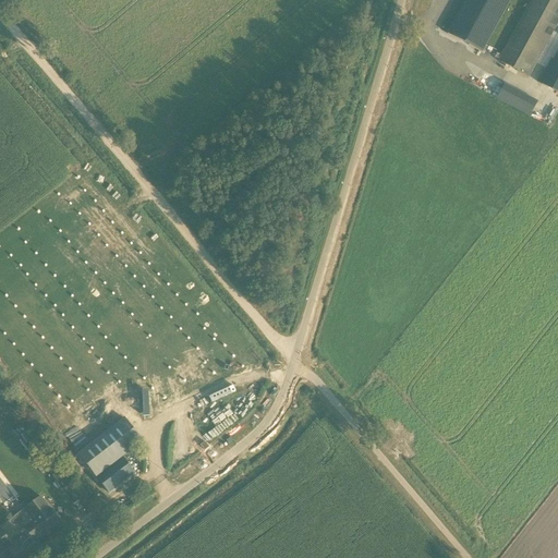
[(486,56),(516,0),(470,0),(451,36),(468,45),(486,56)]
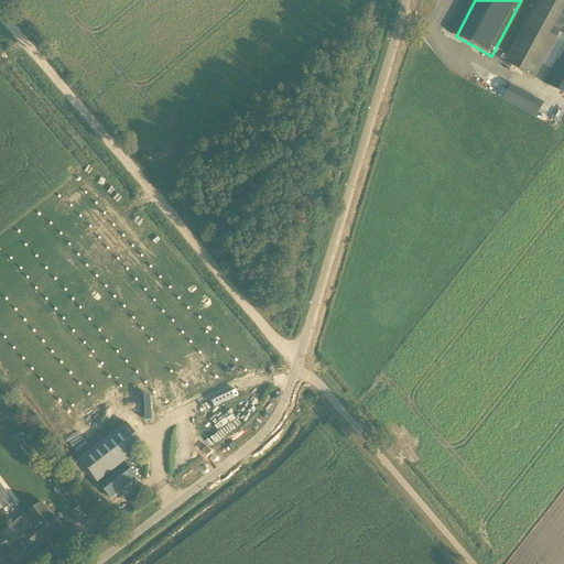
[(563,0),(535,0),(502,62),(534,79),(563,22),(563,0)]
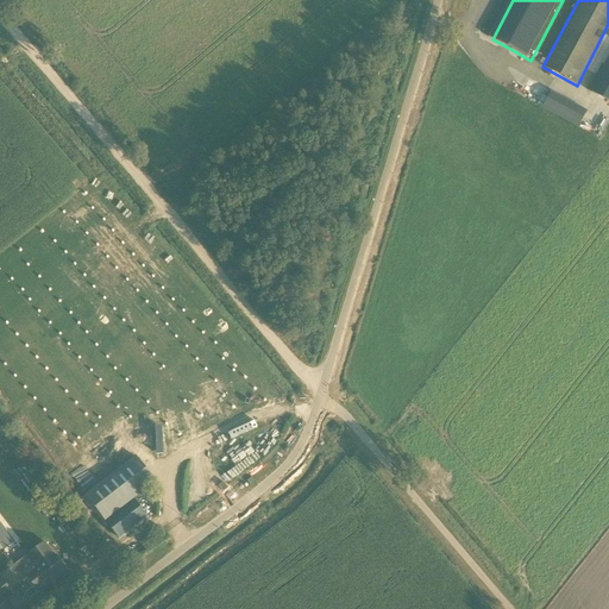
[(608,50),(588,90),(608,102),(608,50)]
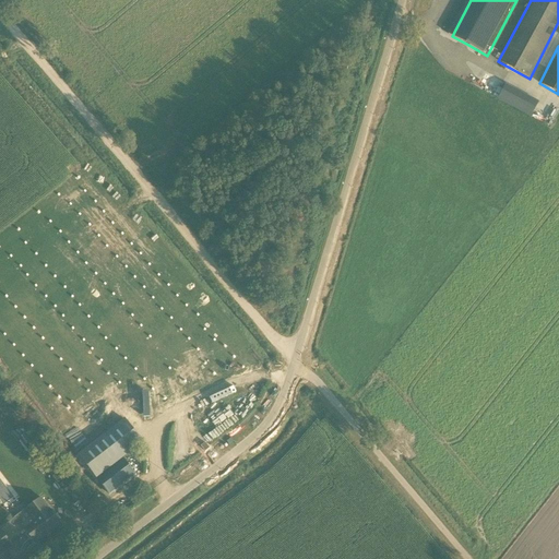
[(522,113),(530,97),(504,84),(497,100),(522,113)]
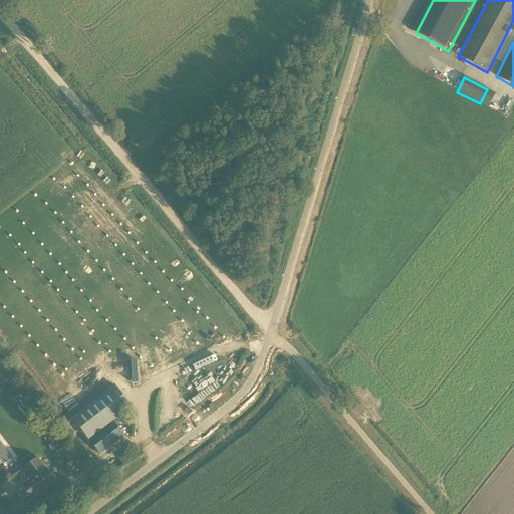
[(131,238),(147,226),(143,221),(119,237),(140,265),(147,260),(131,238)]
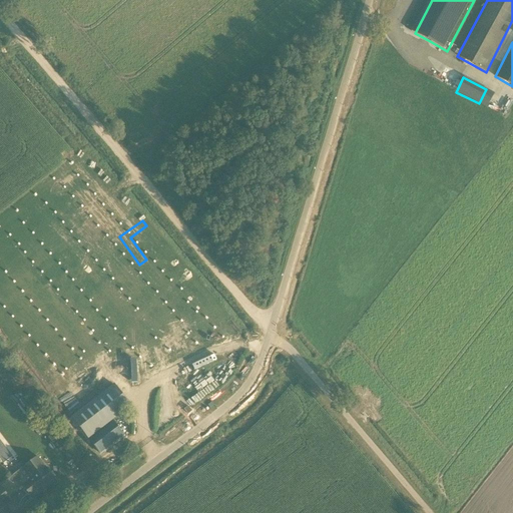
[(132,277),(119,279),(113,230),(108,226),(88,240),(96,252),(55,281),(53,267),(40,276),(110,379),(118,374),(115,358),(105,343),(109,339),(97,330),(105,321),(113,333),(117,332),(120,328),(128,335),(130,338),(133,333),(150,358),(151,356),(159,362),(199,335),(151,263),(141,270),(159,296),(152,296),(147,289),(143,292),(132,277)]
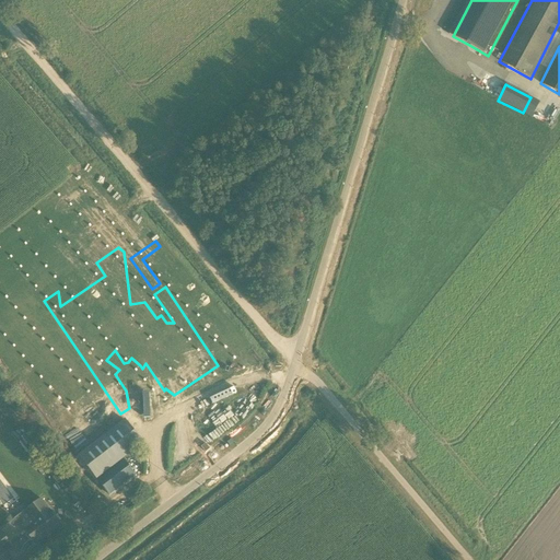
[(178,288),(190,301),(198,294),(186,281),(178,288)]
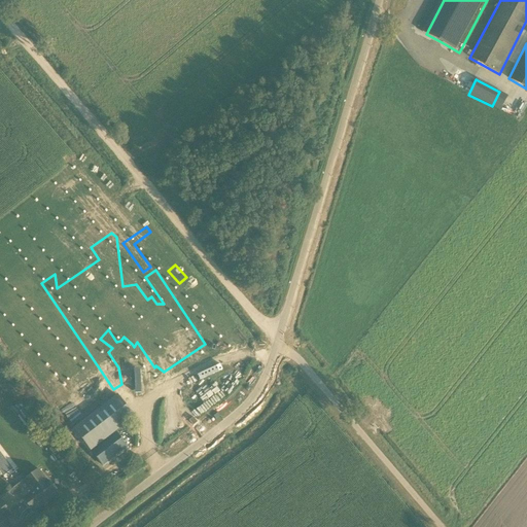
[(62,345),(69,339),(63,330),(56,337),(62,345)]
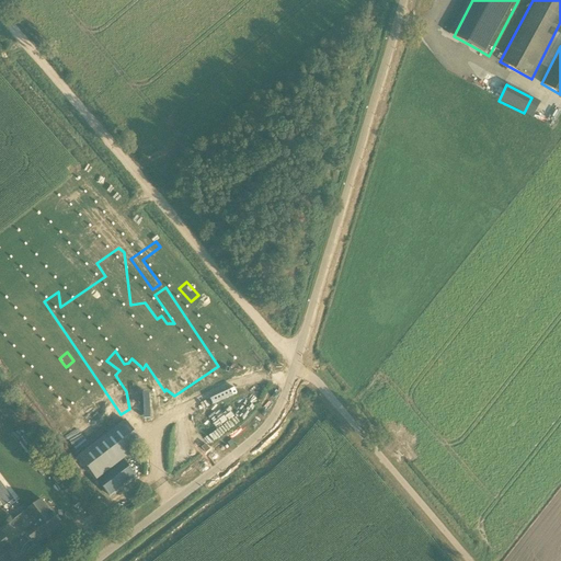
[(123,460),(96,480),(109,496),(135,476),(123,460)]
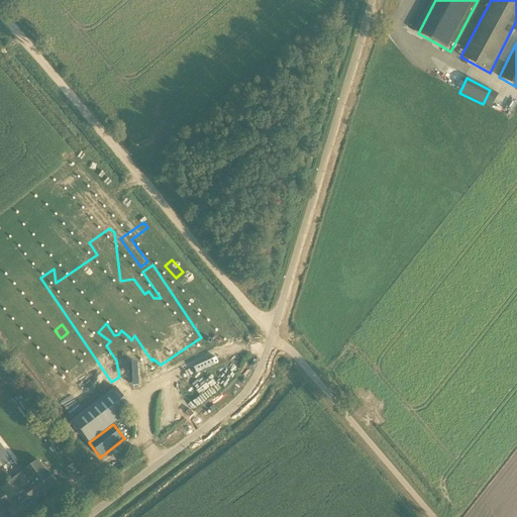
[(21,472),(22,472),(0,489),(0,490),(8,501),(22,491),(31,503),(56,484),(49,476),(48,471),(45,472),(37,459),(21,472)]
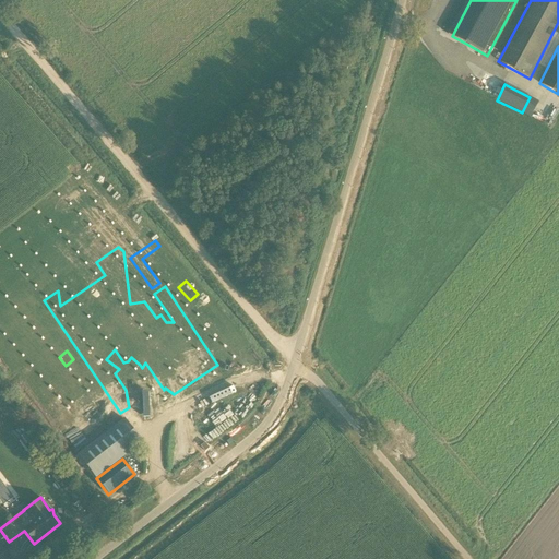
[(0,556),(12,546),(9,542),(0,530),(0,556)]
